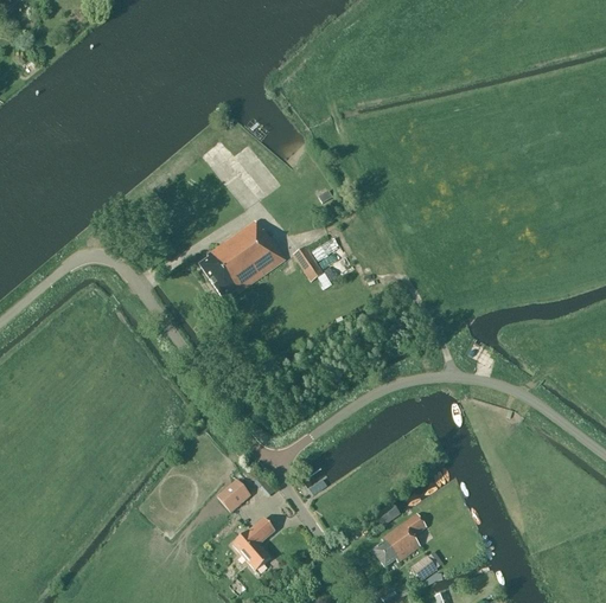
[(324,199),(333,194),(329,184),(319,188),(324,199)]
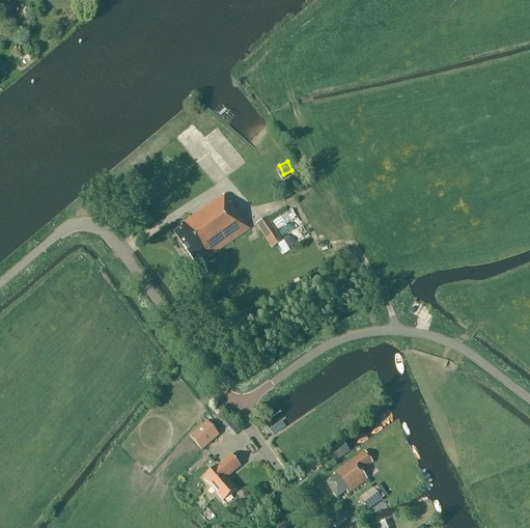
[(207,253),(208,255),(250,226),(231,200),(229,201),(223,193),(182,222),(183,224),(174,230),(196,260),(207,253)]
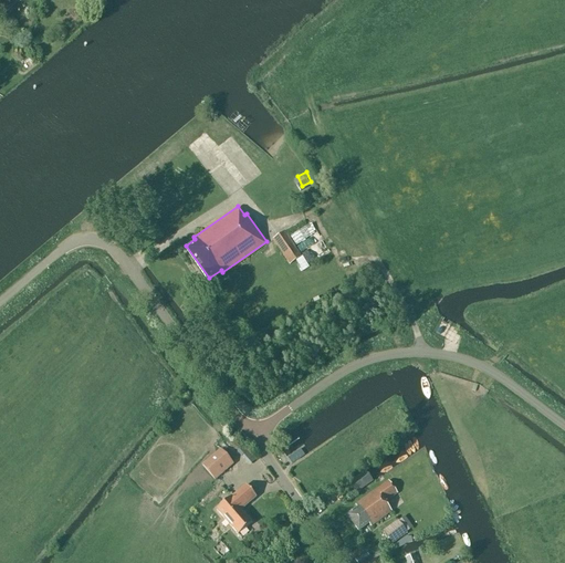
[(285,228),(273,237),(291,262),(296,259),(303,253),(285,228)]
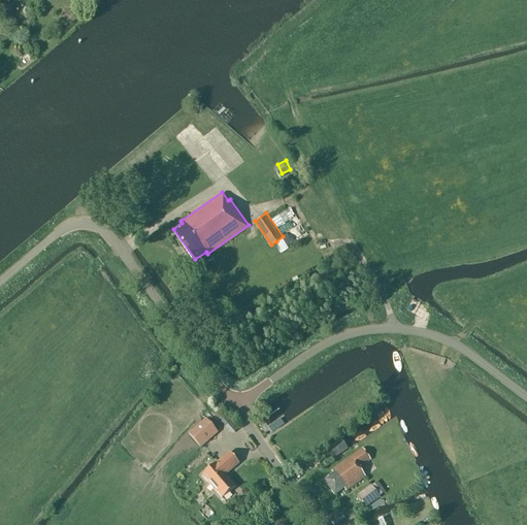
[(220,416),(223,420),(231,413),(226,406),(218,414),(220,416)]
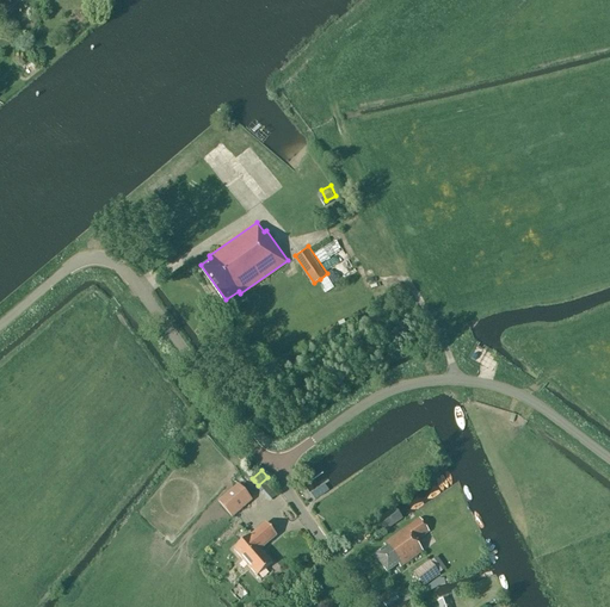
[(234,514),(250,500),(236,484),(220,497),(234,514)]
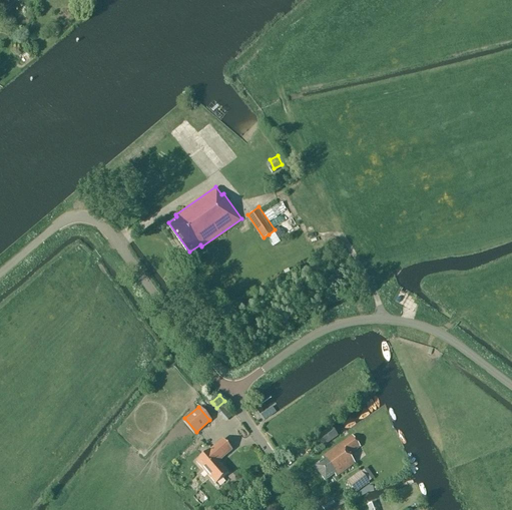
[(337,426),(321,437),(325,443),(341,432),(337,426)]
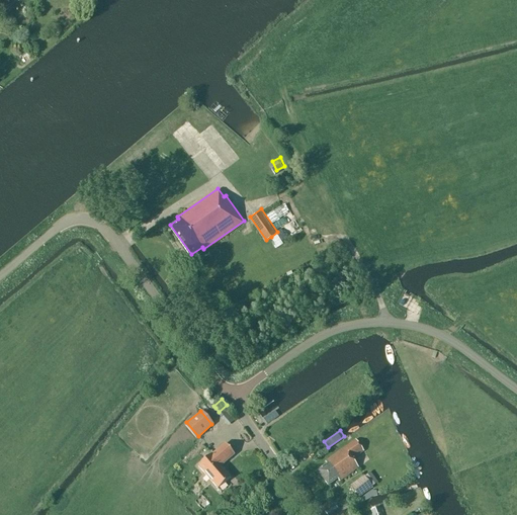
[(329,483),(338,477),(340,479),(359,465),(353,457),(364,449),(356,437),(326,459),(328,462),(319,468),(329,483)]
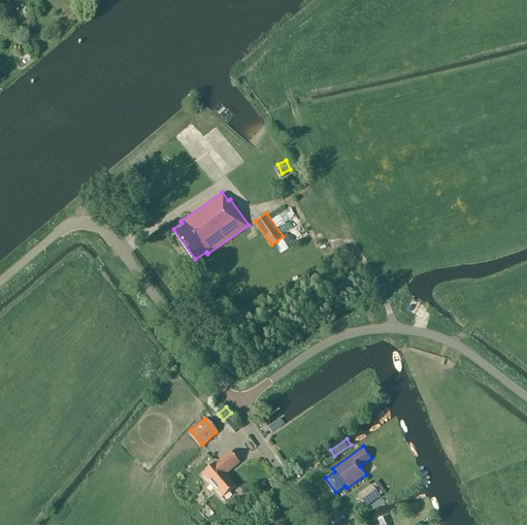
[(230,450),(217,461),(216,461),(202,472),(210,482),(210,483),(215,487),(216,488),(223,496),(236,485),(226,472),(239,461),(230,450)]
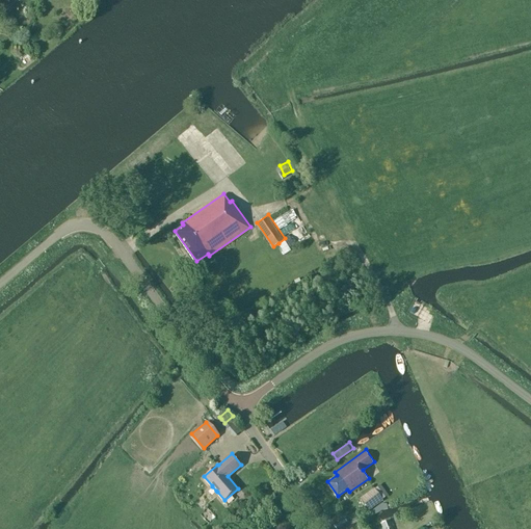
[(385,498),(383,497),(389,493),(381,482),(375,486),(375,485),(361,496),(370,508),(385,498)]
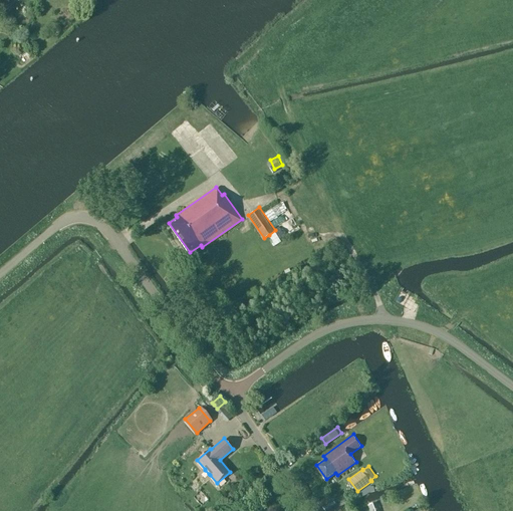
[(333,491),(319,499),(322,505),(336,497),(333,491)]
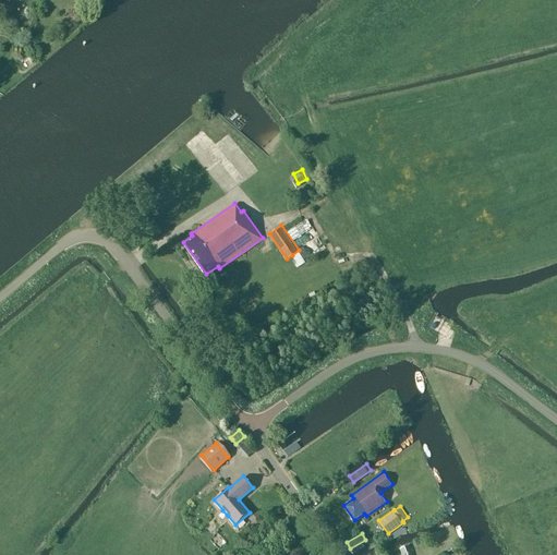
[(359,554),(377,545),(374,539),(364,544),(363,543),(351,550),(353,554),(359,554)]
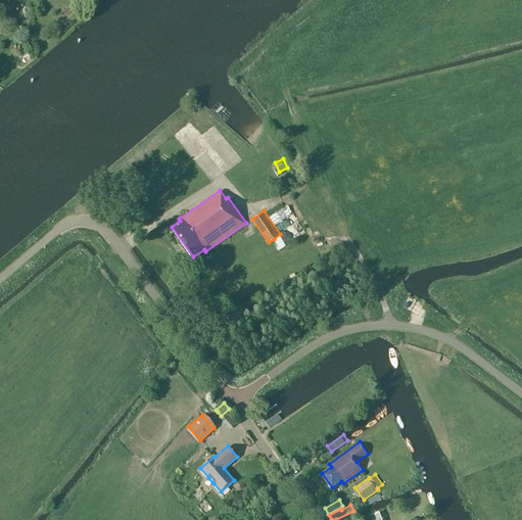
[(375,512),(378,519),(387,519),(383,509),(375,512)]
